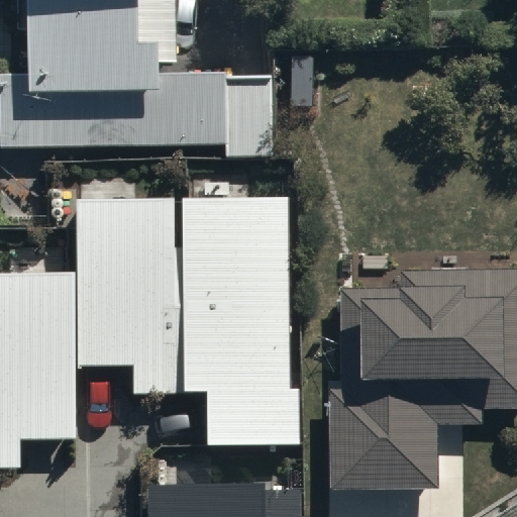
[(30,0),(31,77),(0,77),(2,153),(223,149),(223,163),(273,162),(272,78),(227,79),(227,71),(162,72),(162,60),(179,60),(177,0),(30,0)]
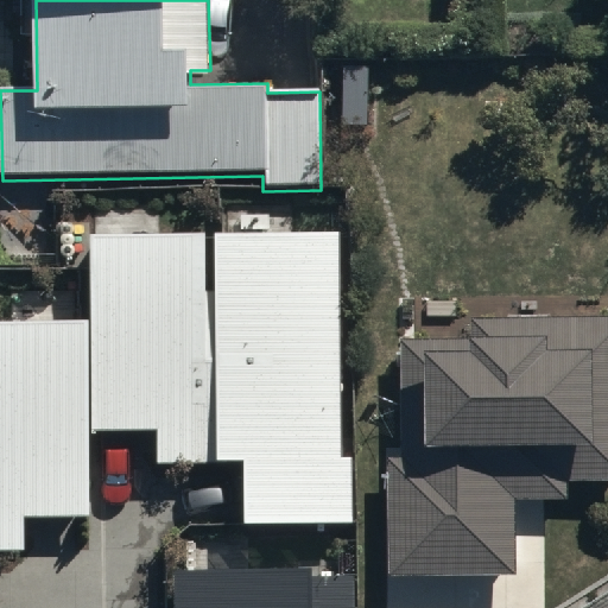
[(343,228),(87,233),(90,431),(157,430),(157,463),(241,461),(242,524),(348,521),(343,228)]
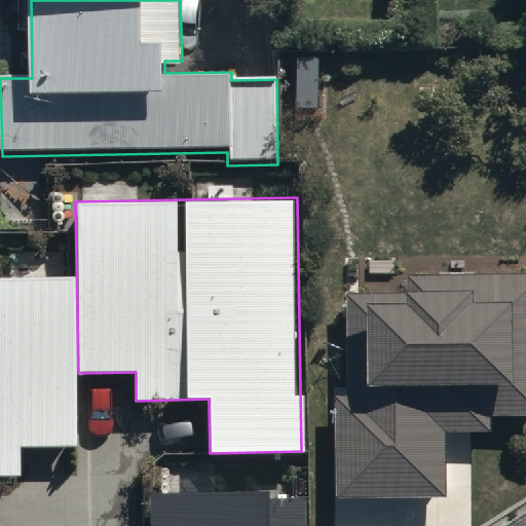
[(337,500),(446,498),(445,431),(494,430),(494,420),(525,419),(525,273),(412,275),(412,298),(343,299),(345,396),(335,396),(337,500)]
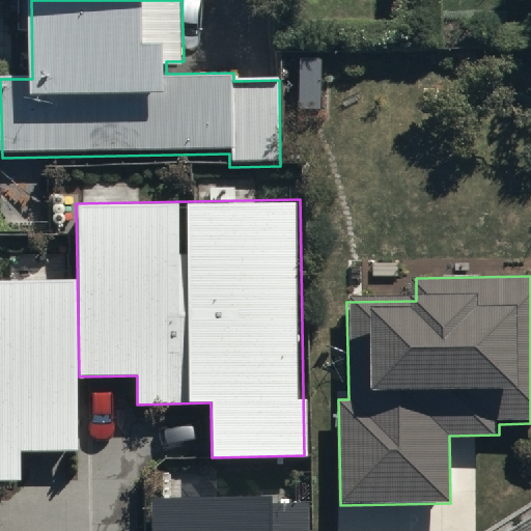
[(75,284),(0,285),(0,479),(20,480),(20,447),(77,446),(75,284)]
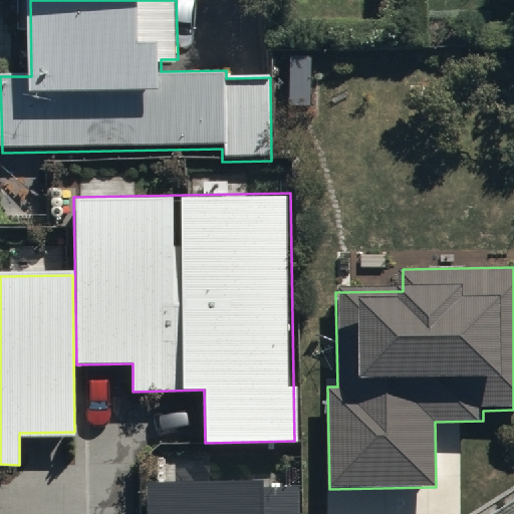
[(263,513),(262,482),(140,485),(140,513),(263,513)]
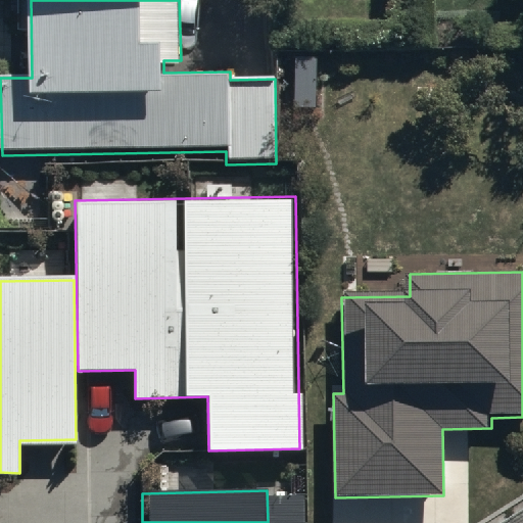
All buildings are outlined.
